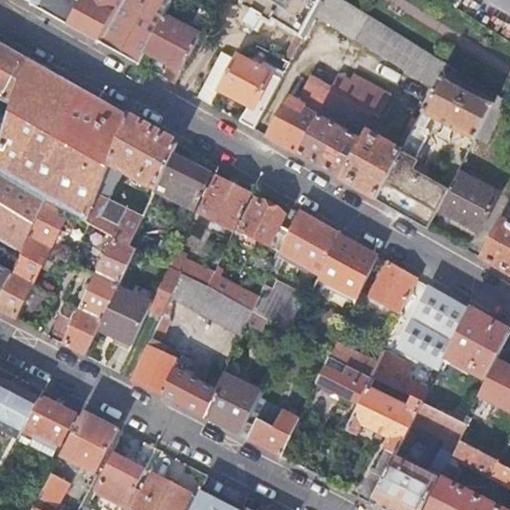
[(32,0),(31,2),(137,62),(143,50),(162,15),(170,0),(32,0)]
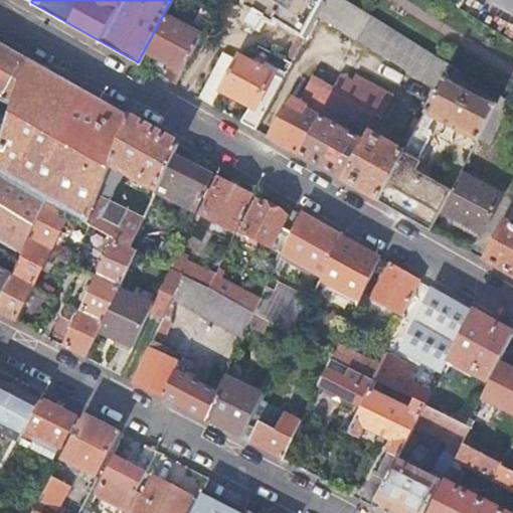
[(216,0),(211,11),(217,15),(224,0),(216,0)]
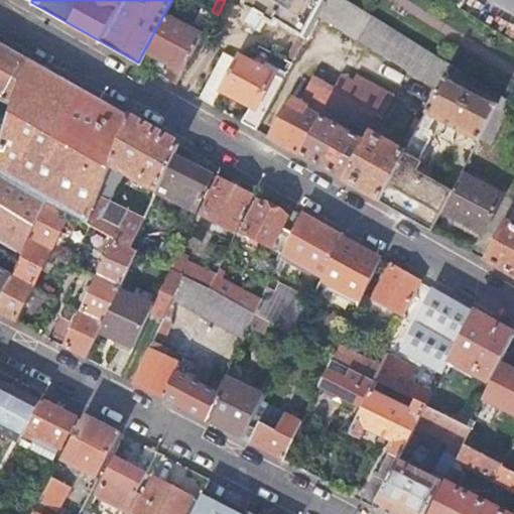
[(323,1),(320,0),(241,0),(245,2),(244,4),(246,5),(245,7),(253,12),(247,24),(259,31),(265,20),(274,25),(277,21),(297,34),(286,54),(292,58),(316,12),(323,1)]
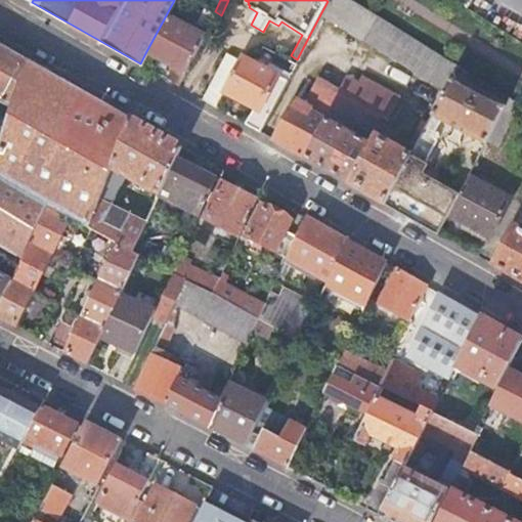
[(329,0),(328,1),(321,12),(443,88),(455,64),(351,0),(329,0)]
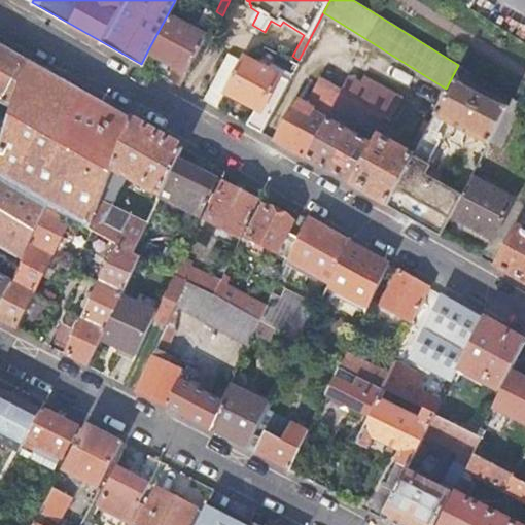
[(203,34),(167,15),(147,51),(183,71),(203,34)]
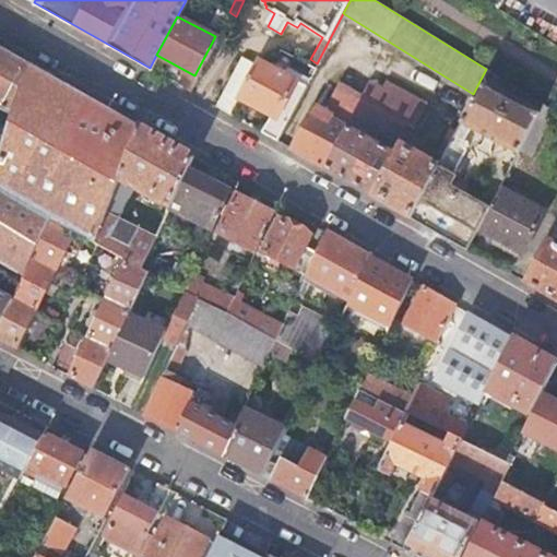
[(0,109),(9,114),(25,61),(0,46),(0,109)]
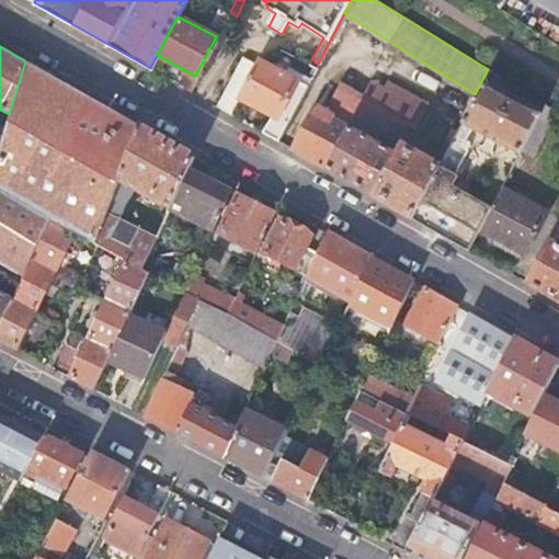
[(254,64),(242,57),(216,105),(229,113),(238,97),(270,115),(261,130),(277,139),(315,71),(289,58),(282,72),(257,59),(254,64)]
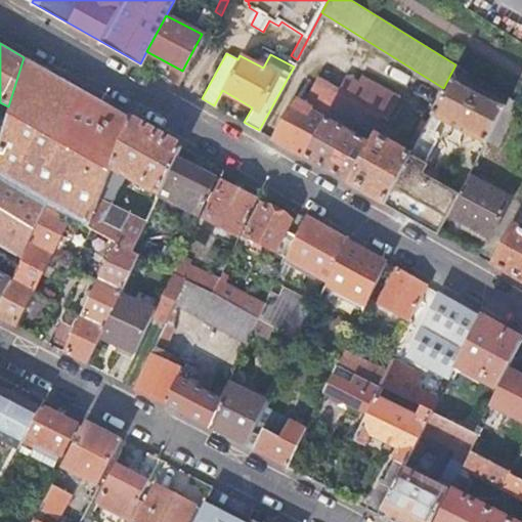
[(130,117),(24,57),(8,106),(0,134),(0,260),(14,268),(29,241),(27,241),(45,204),(68,215),(87,225),(111,166),(130,117)]
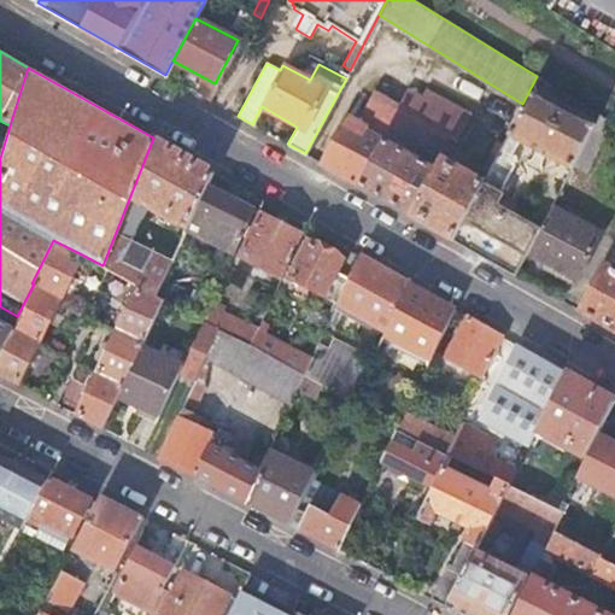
[(545,81),(537,76),(522,104),(481,182),(451,238),(514,273),(526,251),(538,226),(493,203),(501,191),(498,189),(513,163),(509,154),(517,139),(560,160),(551,177),(561,182),(581,145),(598,115),(591,109),(586,119),(538,95),(545,81)]
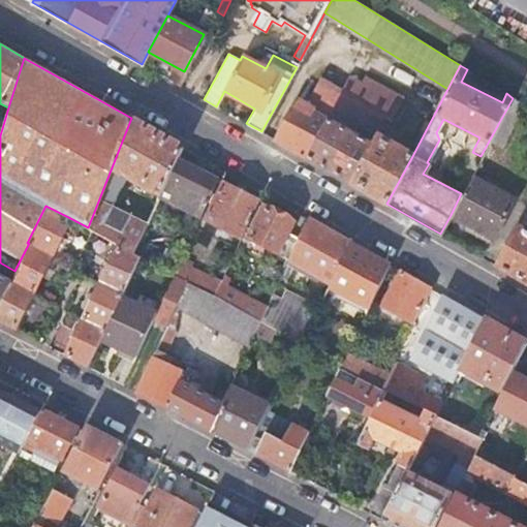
[(295,102),(275,140),(386,204),(412,156),(376,135),(371,145),(346,131),(353,118),(370,126),(383,103),(371,96),(367,103),(319,79),(306,102),(308,104),(305,109),(295,102)]
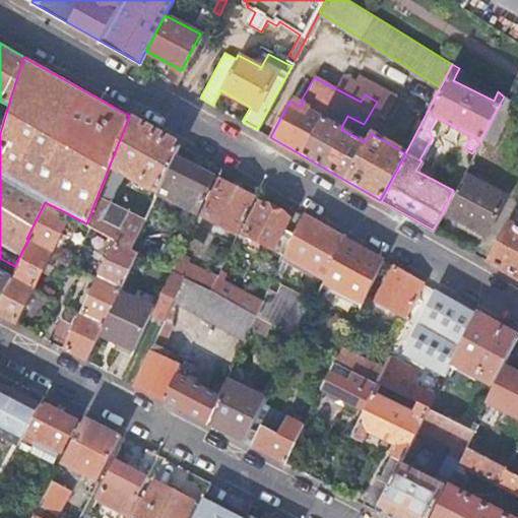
[(179,145),(129,116),(110,165),(157,191),(174,156),(179,145)]
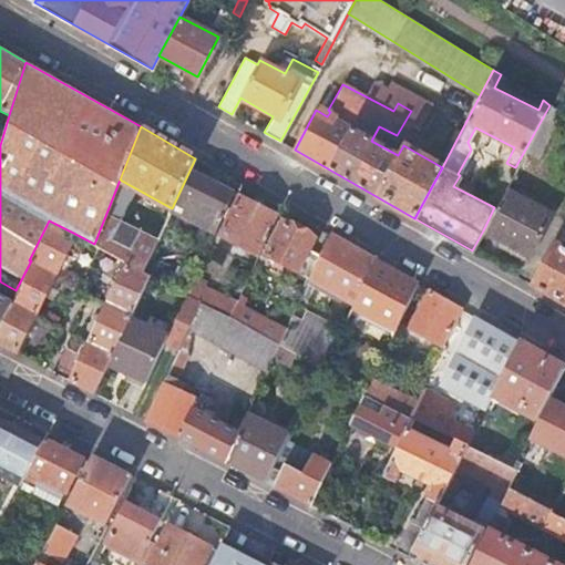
[(563,147),(534,133),(515,167),(509,181),(521,187),(537,157),(553,165),(563,147)]
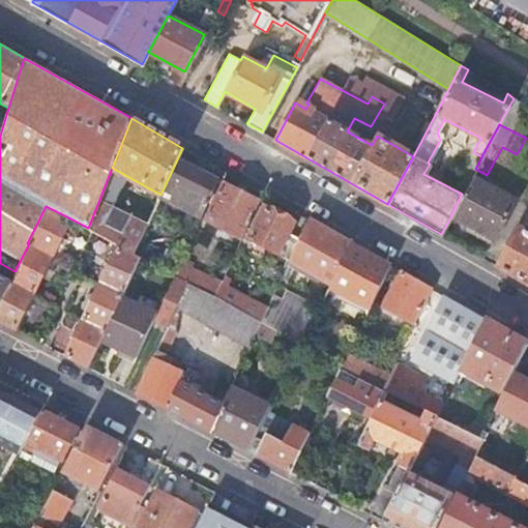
[(218,180),(177,159),(160,195),(158,197),(201,217),(218,180)]
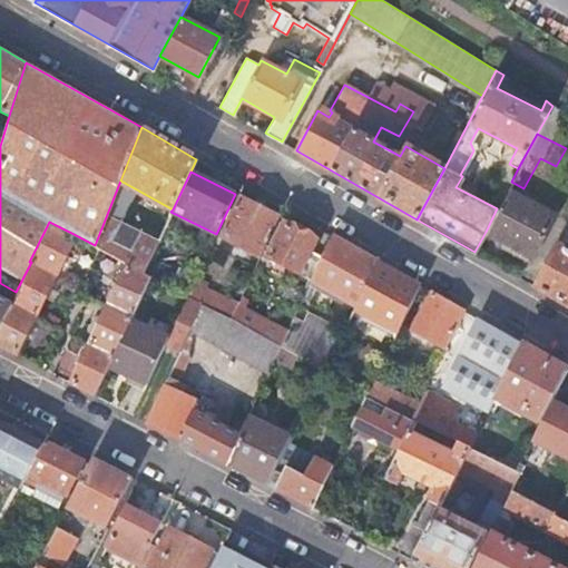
[(555,213),(508,188),(497,208),(486,232),(509,245),(507,250),(529,261),(555,213)]
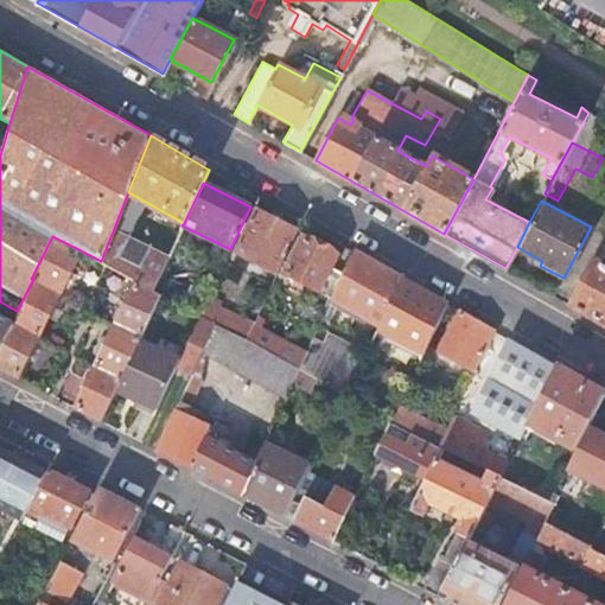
[(275,273),(295,231),(255,211),(235,253),(275,273)]
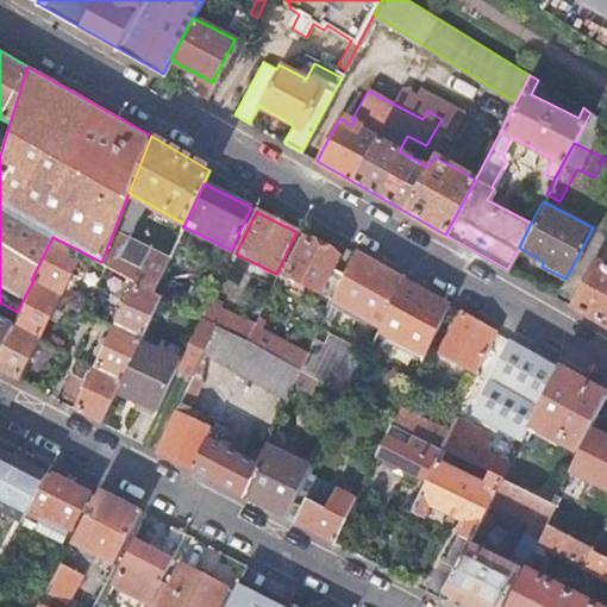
[(64,280),(79,250),(52,237),(31,280),(33,280),(58,293),(60,291),(66,293),(72,282),(64,280)]
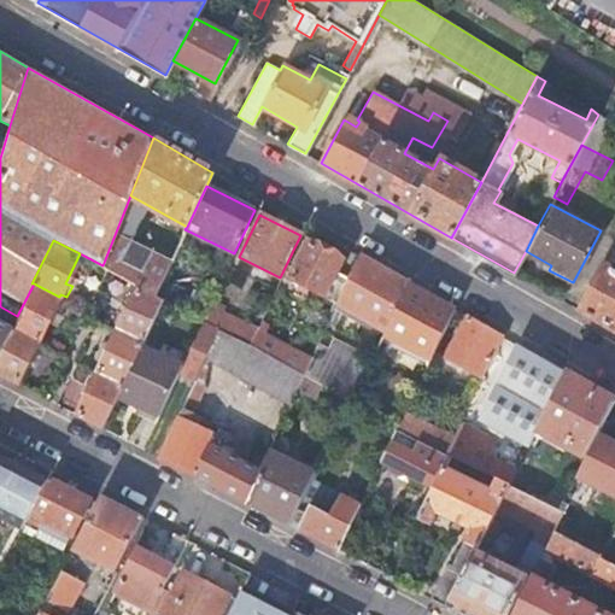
[(341,257),(308,241),(288,279),(335,302),(347,276),(334,270),(341,257)]
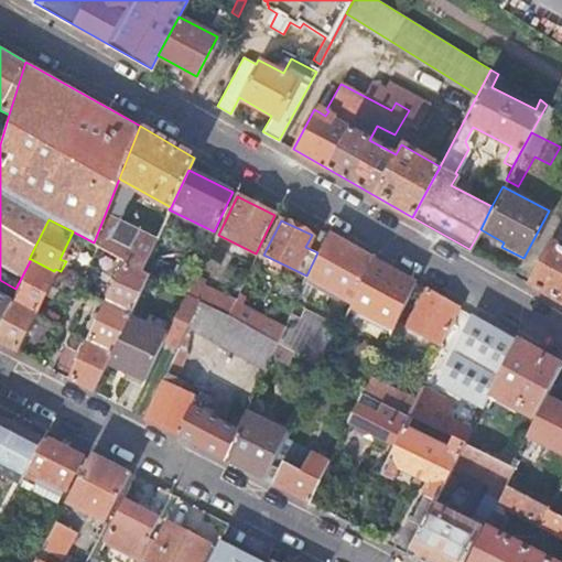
[(306,276),(353,299),(371,257),(327,233),(317,252),(306,276)]
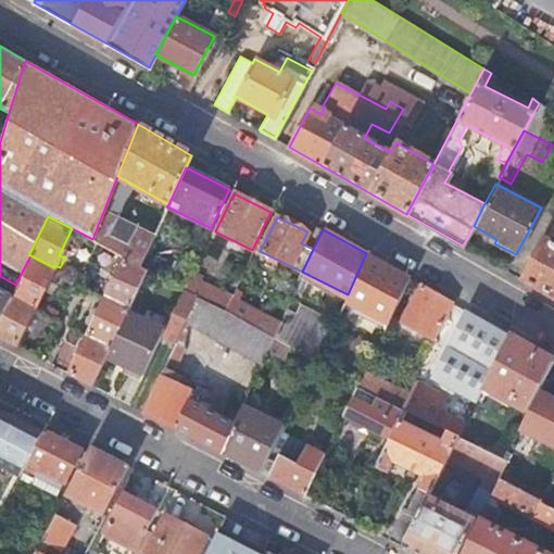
[(553,242),(542,237),(520,277),(553,297),(553,242)]
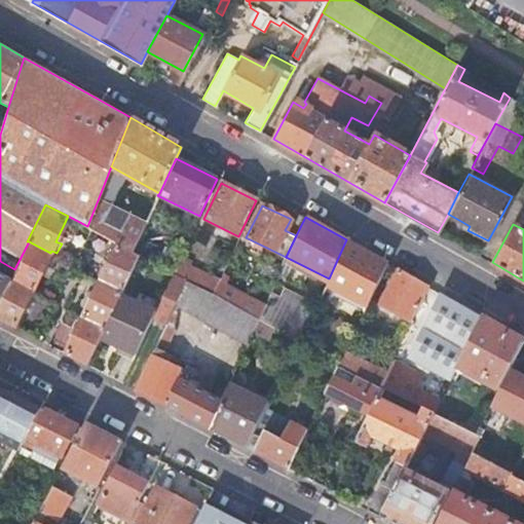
[(386,262),(346,239),(329,278),(326,284),(365,306),(386,262)]
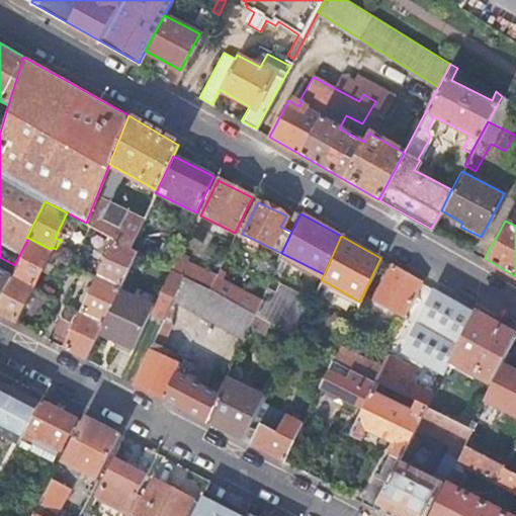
[(48,253),(50,249),(28,238),(14,265),(9,275),(30,286),(44,262),(49,264),(53,255),(48,253)]
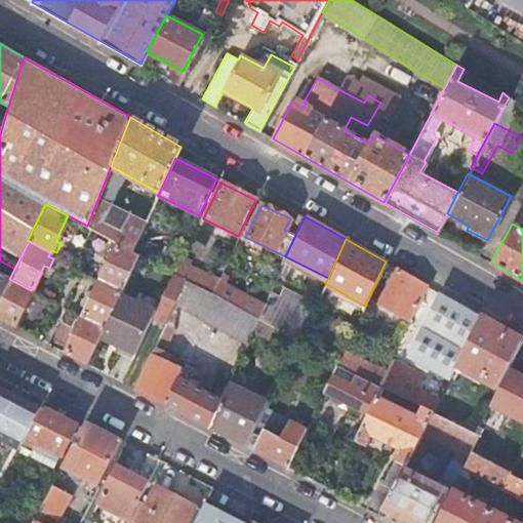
[(137,254),(115,243),(104,267),(99,265),(94,274),(99,276),(98,280),(120,290),(137,254)]
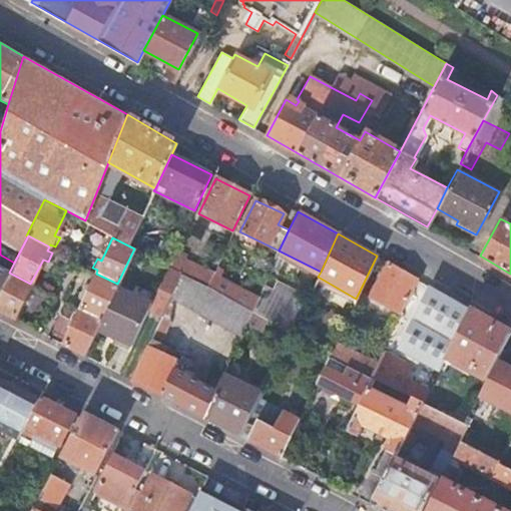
[(175,249),(167,267),(180,274),(205,286),(212,273),(184,259),(185,256),(175,249)]
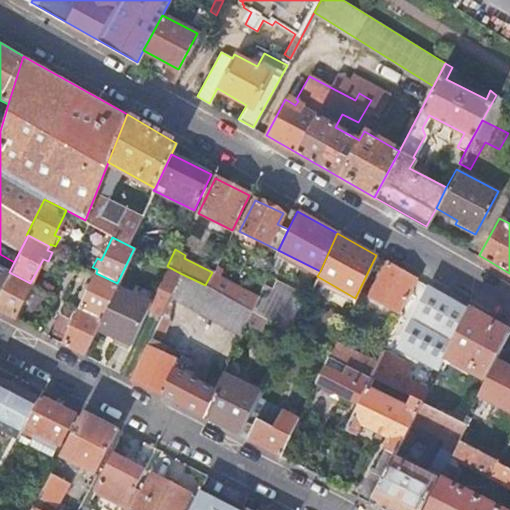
[(417,278),(387,261),(368,295),(398,312),(417,278)]
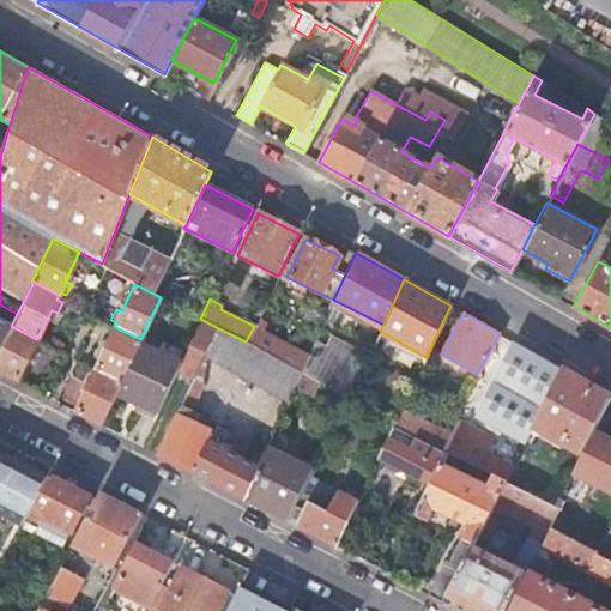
[(216,327),(200,319),(180,362),(139,344),(121,381),(115,394),(156,413),(176,370),(192,377),(203,356),(216,327)]
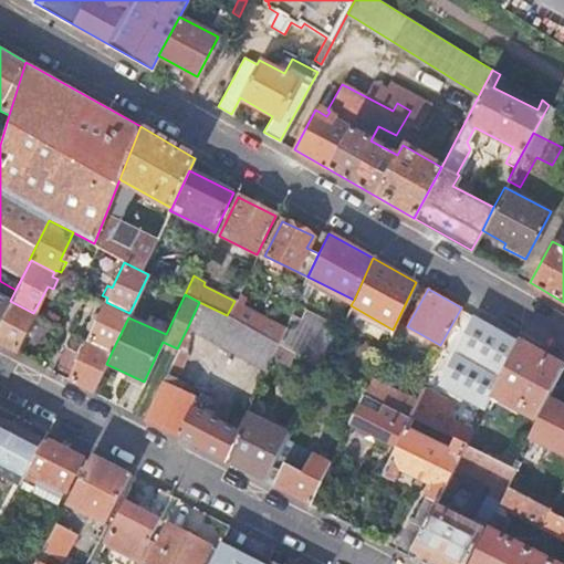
[(0,321),(10,301),(0,295),(0,321)]
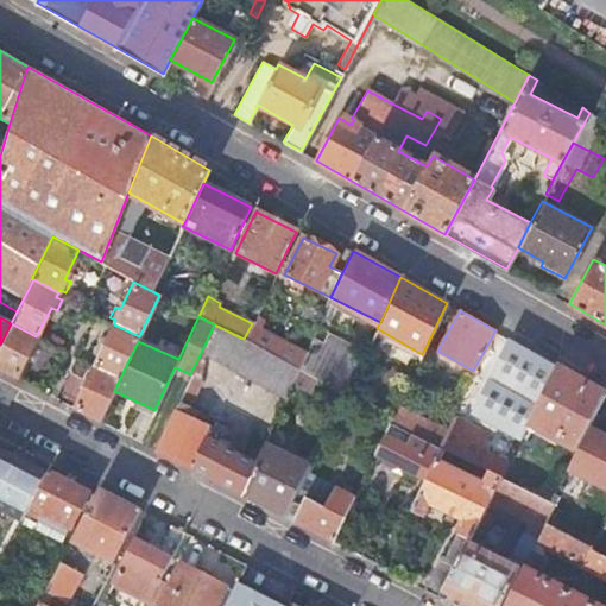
[(254,319),(252,323),(244,339),(297,368),(304,353),(258,328),(262,321),(254,319)]
